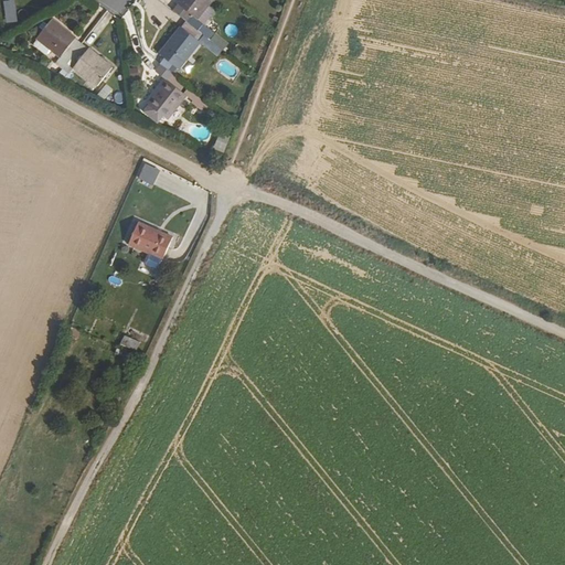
[(4,0),(2,0),(3,22),(14,22),(13,0),(4,0)]
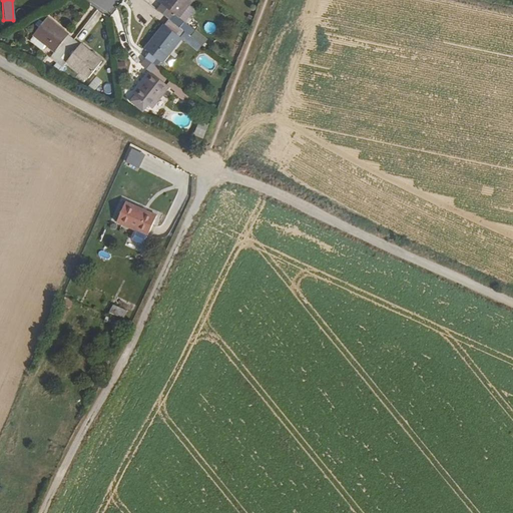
[(174,13),(170,18),(192,36),(196,31),(180,17),(192,0),(165,0),(163,4),(174,13)]
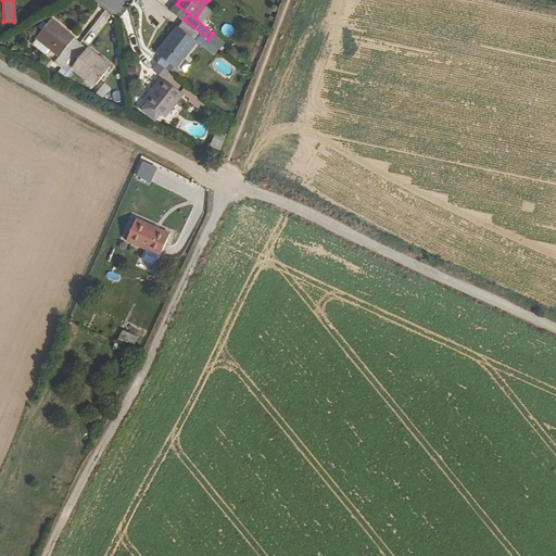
[(55,62),(62,67),(81,42),(52,19),(37,37),(39,38),(51,48),(60,55),(55,62)]
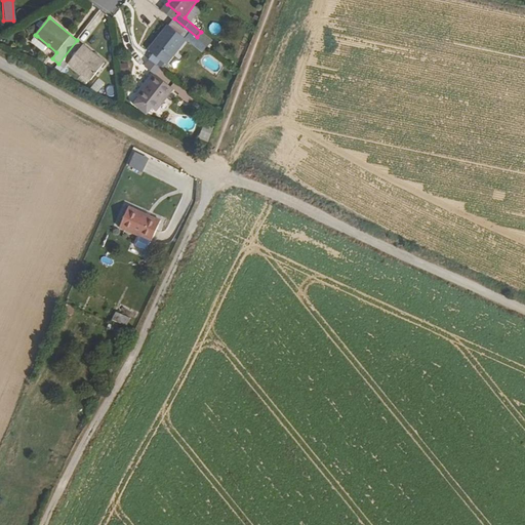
[(203,52),(208,46),(197,37),(174,18),(150,50),(167,64),(188,39),(203,52)]
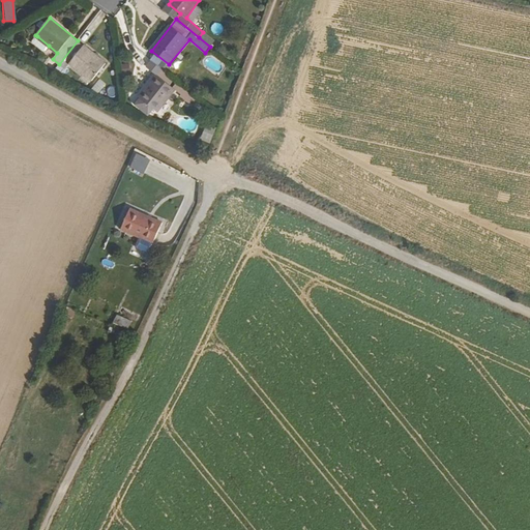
[(47,50),(49,46),(37,36),(33,40),(34,43),(43,51),(47,50)]
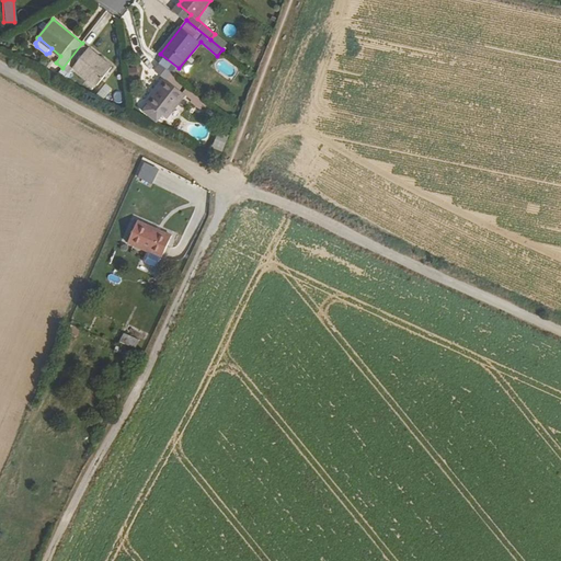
[(82,43),(63,68),(69,73),(75,66),(98,84),(112,66),(82,43)]
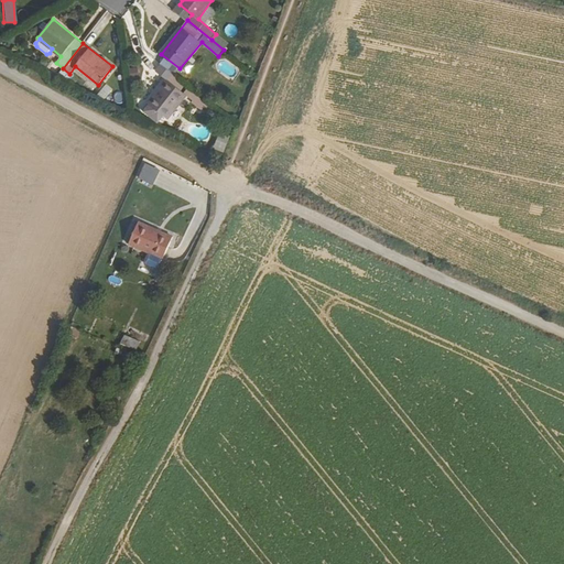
[(137,78),(138,67),(129,67),(128,78),(137,78)]
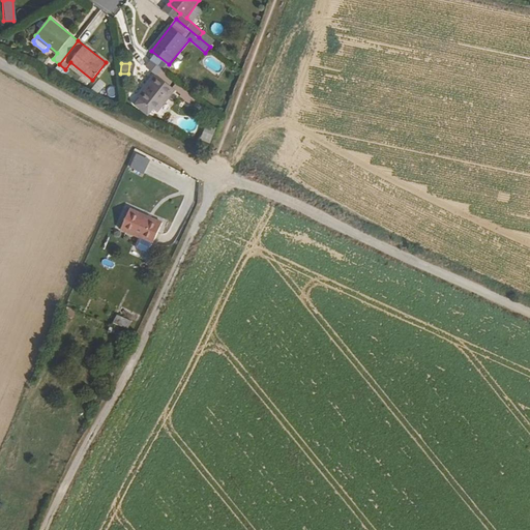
[(170,85),(174,79),(163,69),(141,97),(143,98),(156,110),(157,112),(175,90),(189,100),(192,95),(176,83),(173,88),(170,85)]
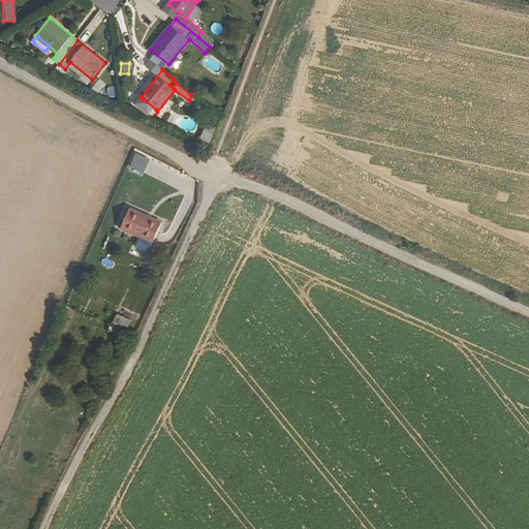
[(91,87),(97,93),(105,84),(99,79),(91,87)]
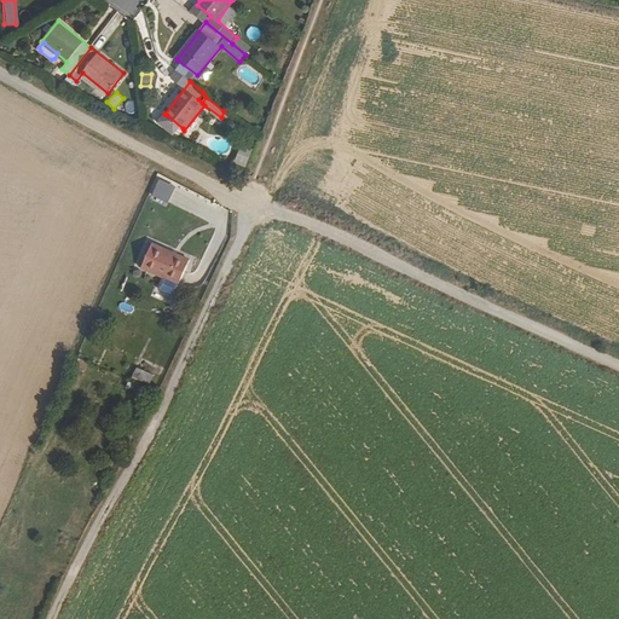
[(134,113),(138,104),(127,100),(123,109),(134,113)]
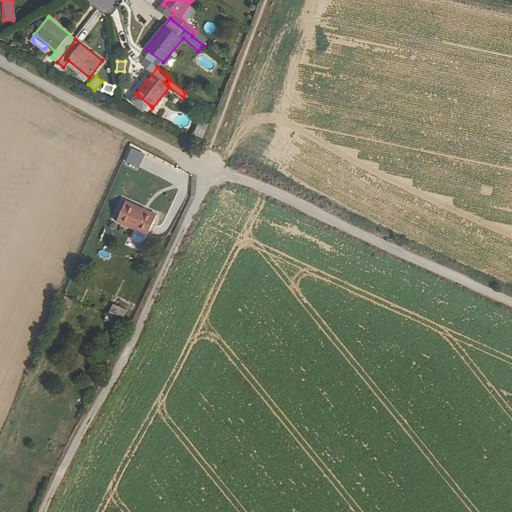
[(146,112),(151,106),(138,95),(133,101),(146,112)]
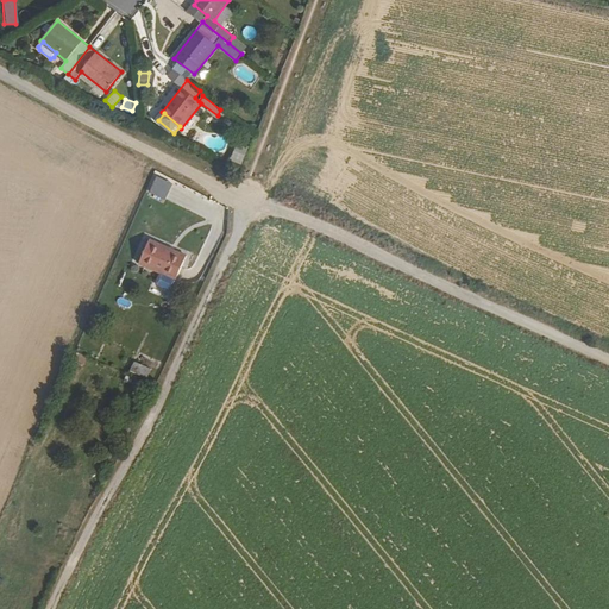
[(230,161),(243,163),(245,145),(233,144),(230,161)]
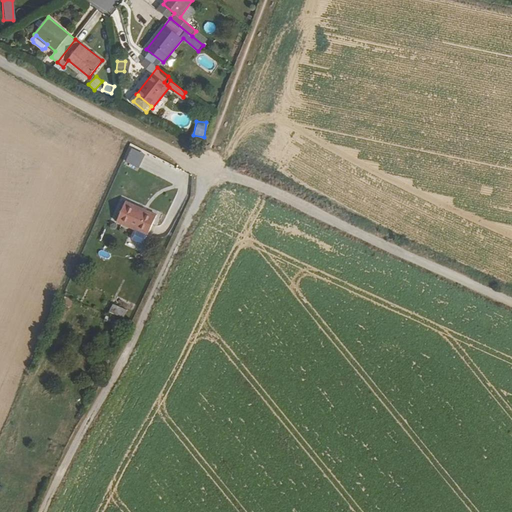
[(138,168),(144,154),(130,148),(124,161),(138,168)]
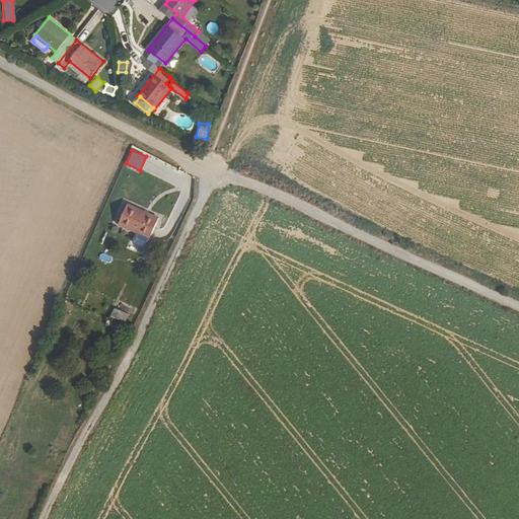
[(122,200),(130,183),(128,183),(120,198),(122,200)]
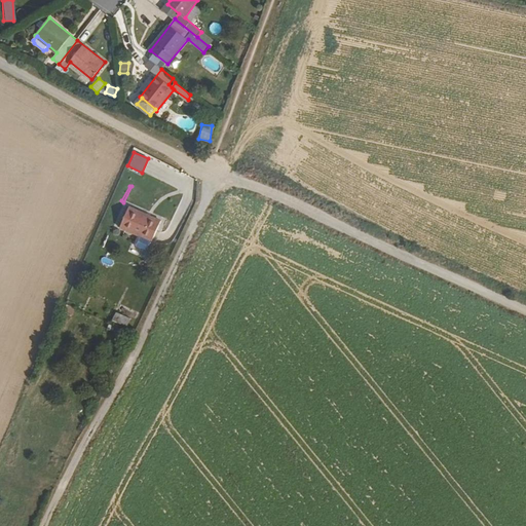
[(171,207),(132,186),(123,202),(141,212),(135,221),(157,232),(171,207)]
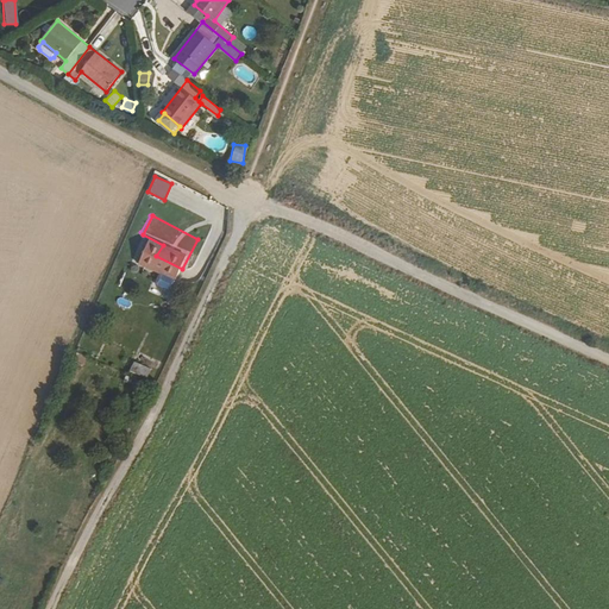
[(165,299),(173,280),(156,274),(149,292),(165,299)]
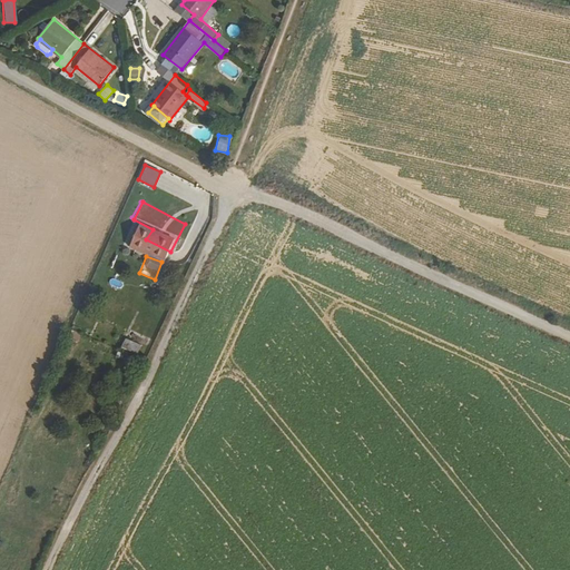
[(130,328),(126,337),(141,344),(146,335),(130,328)]
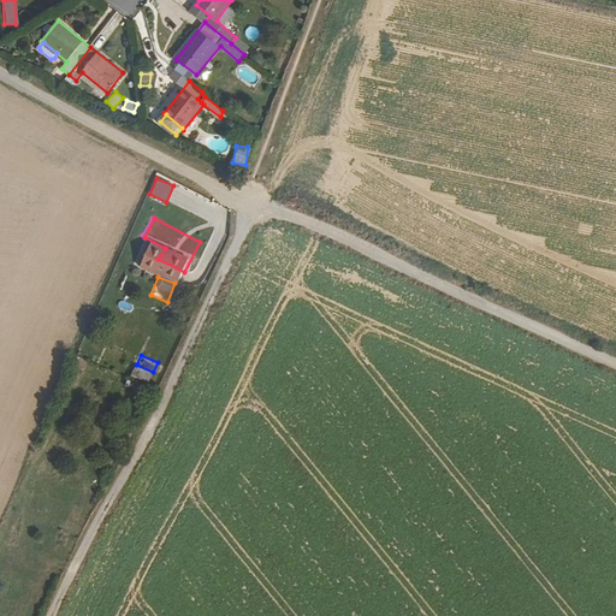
[(153,372),(136,365),(132,374),(148,383),(153,372)]
